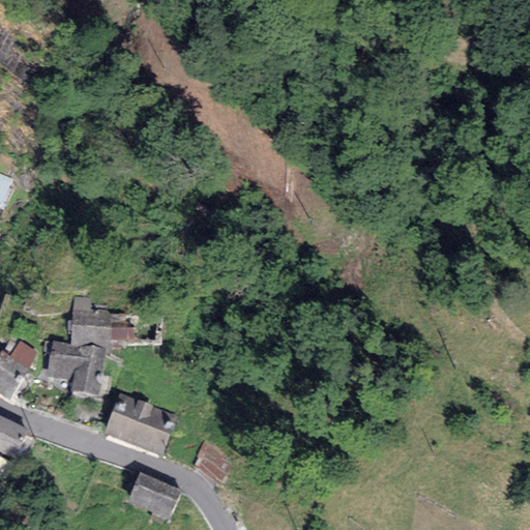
[(74,297),(70,345),(106,350),(111,351),(111,341),(112,314),(112,312),(90,311),(90,298),(74,297)]
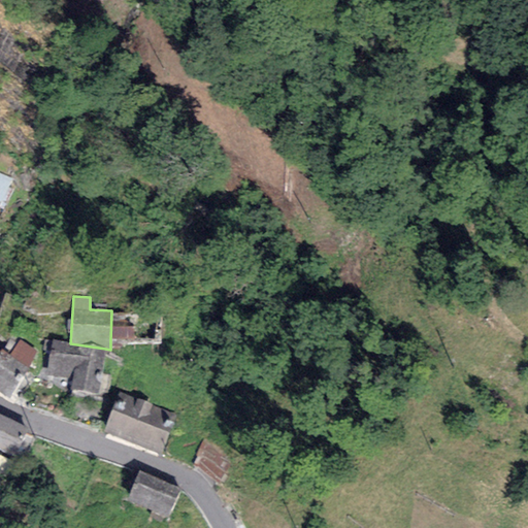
[(125,314),(111,312),(110,339),(132,339),(133,324),(124,324),(125,314)]
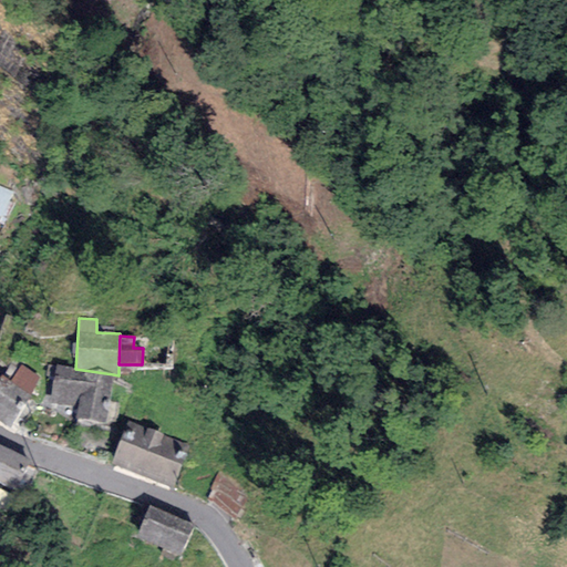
[(9,382),(30,397),(39,378),(21,366),(9,382)]
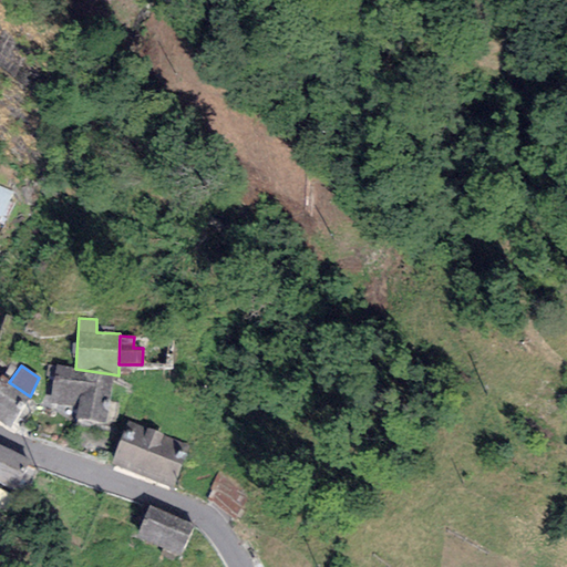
[(75,369),(55,366),(50,403),(76,408),(75,419),(105,423),(113,374),(75,369)]
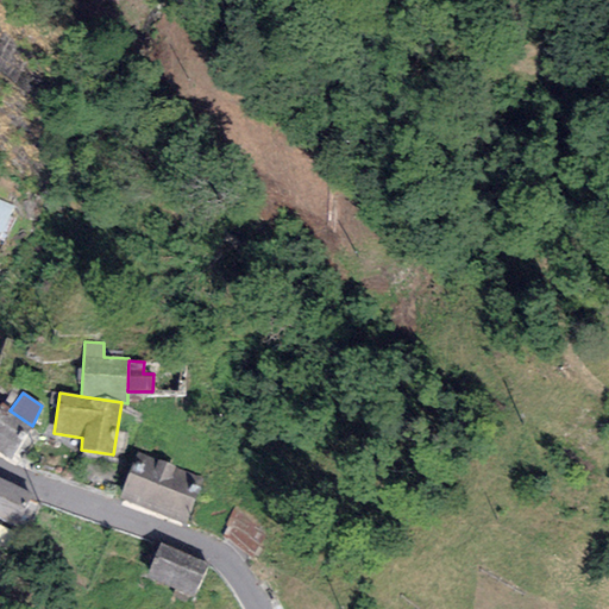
[(10,410),(0,403),(0,453),(8,459),(32,426),(10,410)]
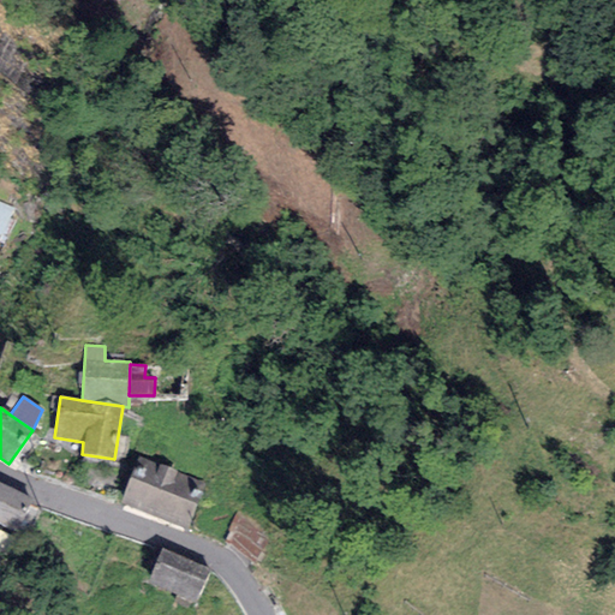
[(207,484),(138,457),(120,502),(189,530),(207,484)]
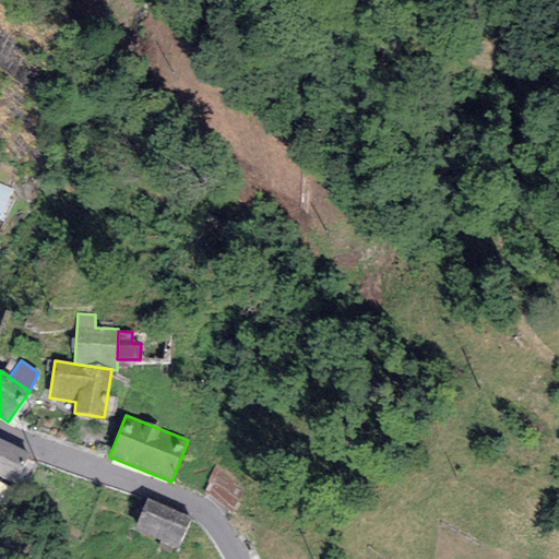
[(30,453),(0,439),(0,475),(15,483),(30,453)]
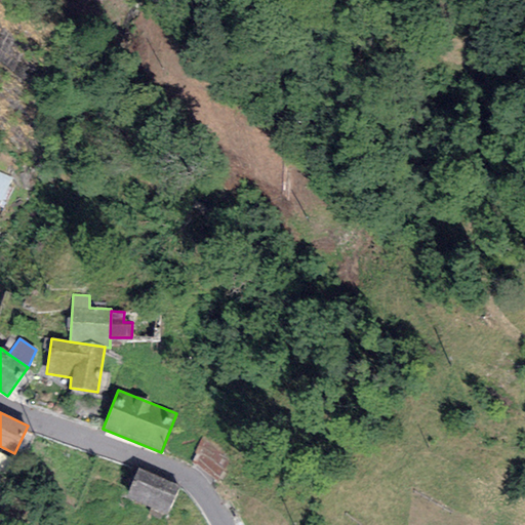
[(236,455),(203,436),(193,452),(196,454),(190,463),(220,482),(236,455)]
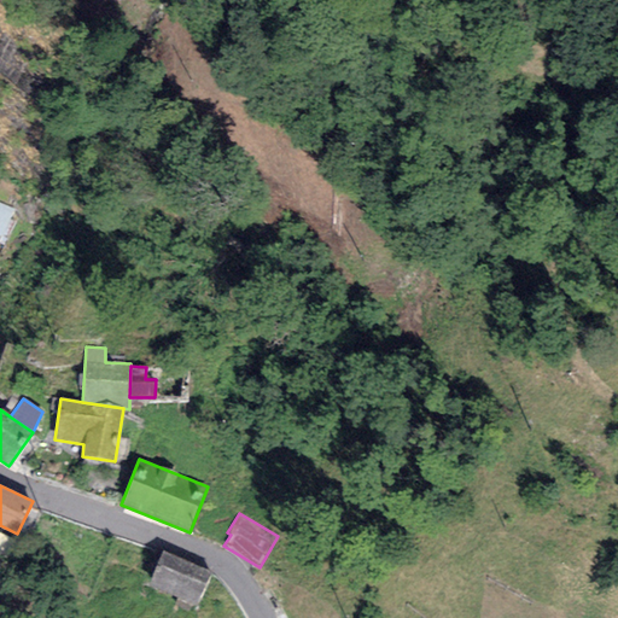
[(211,572),(162,551),(147,586),(197,606),(211,572)]
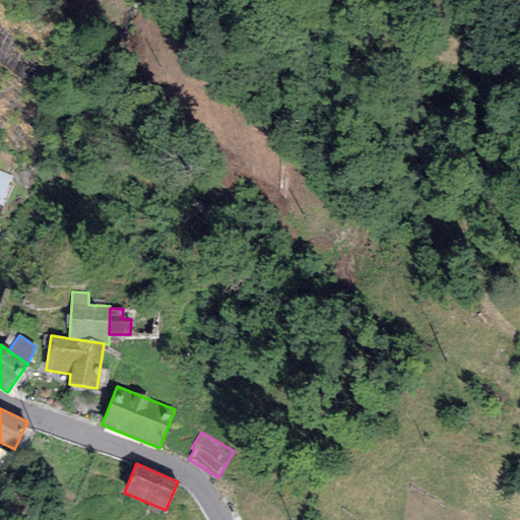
All buildings are outlined.
